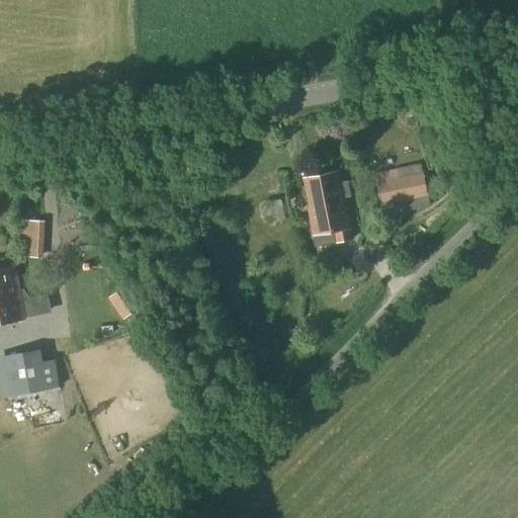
[(399,176),(398,169),(376,173),(381,205),(428,196),(423,171),(399,176)]
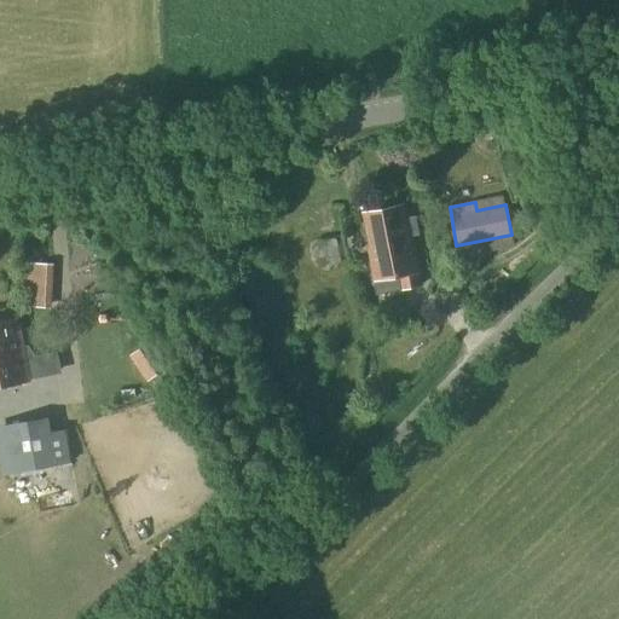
[(409,239),(401,207),(364,214),(370,248),(368,248),(375,283),(398,278),(400,291),(420,287),(410,239),(409,239)]
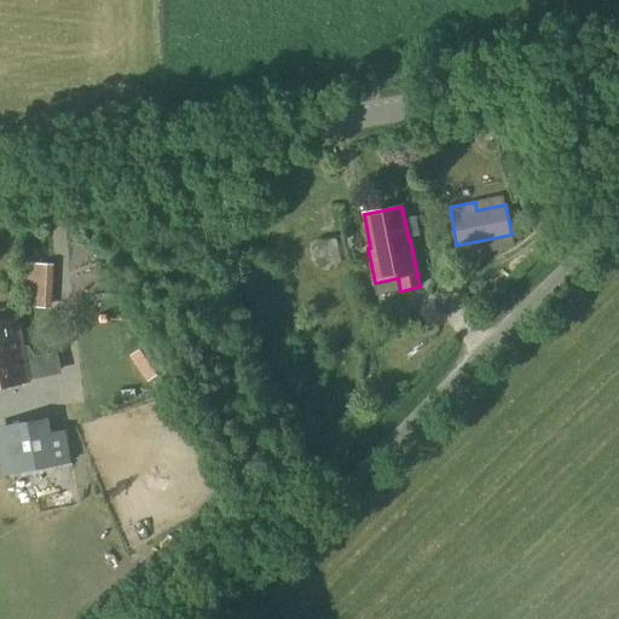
[(62,307),(62,264),(34,264),(34,307),(62,307)]
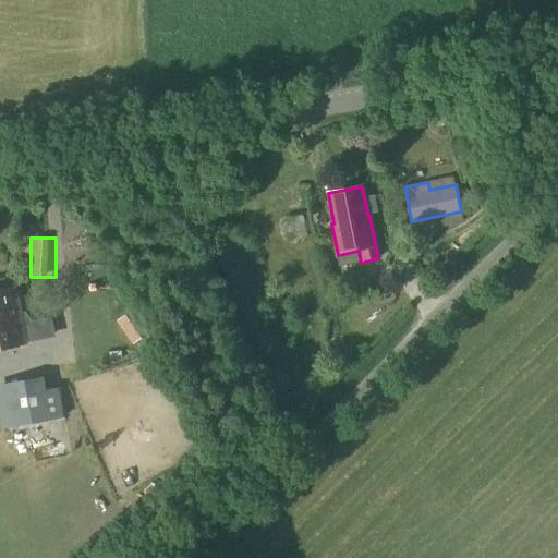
[(0,350),(26,346),(14,288),(0,290),(0,350)]
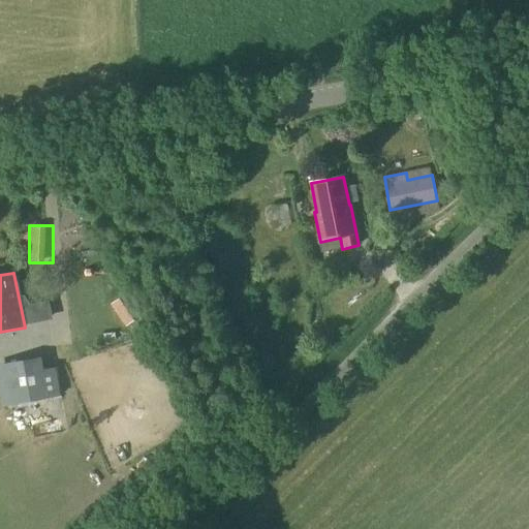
[(41,358),(3,365),(11,407),(50,400),(50,398),(44,370),(41,358)]
